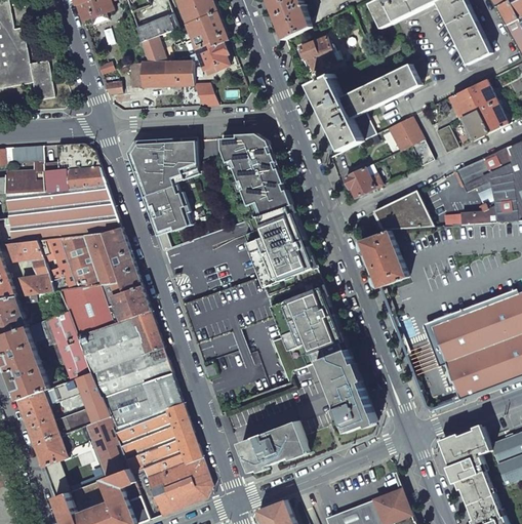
[(0,0),(0,87),(31,82),(35,101),(53,96),(46,61),(28,63),(22,27),(12,29),(7,0),(0,0)]
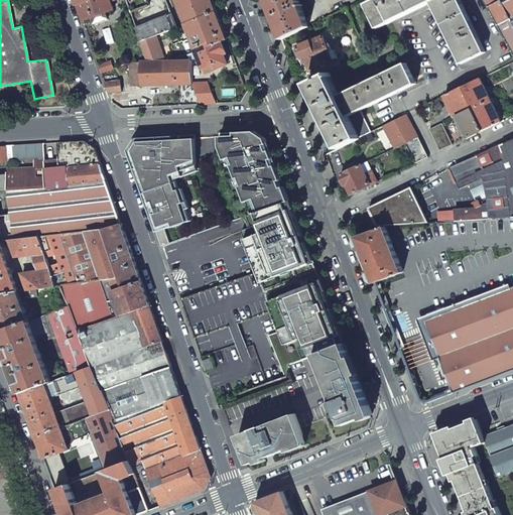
[(87,0),(75,4),(81,20),(89,17),(104,12),(112,9),(109,1),(109,0),(87,0)]
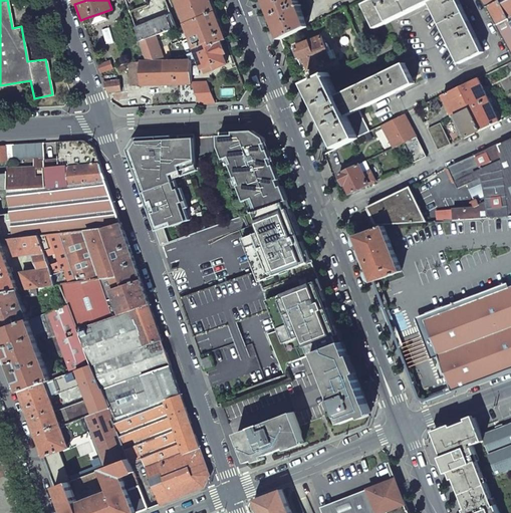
[(123,0),(128,12),(146,5),(143,0),(123,0)]
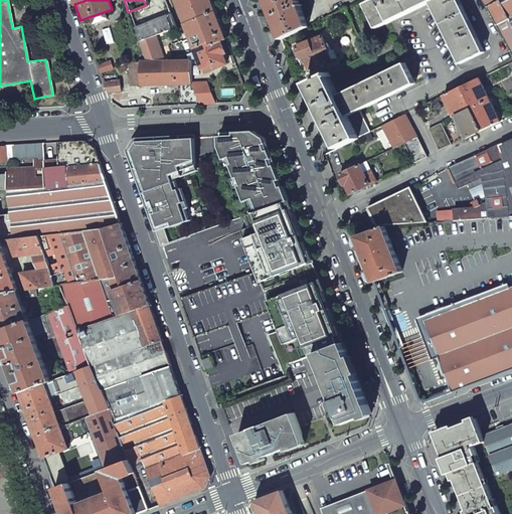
[(173,0),(183,23),(213,11),(208,0),(173,0)]
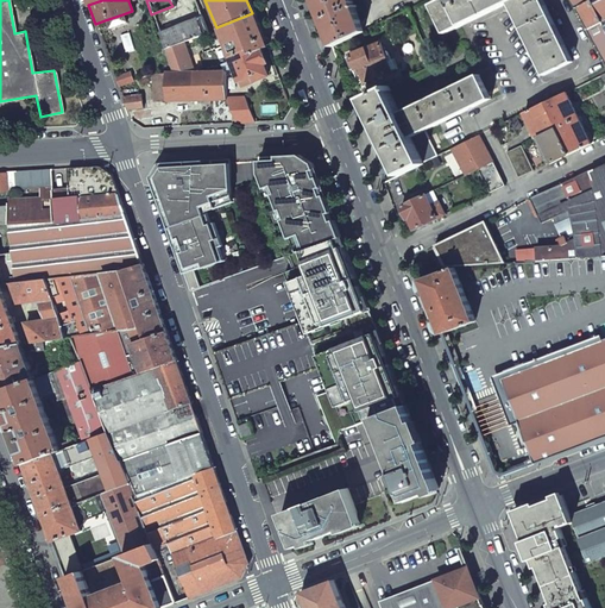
[(310,0),(320,23),(328,45),(361,30),(352,5),(345,7),(344,5),(351,2),(350,0),(310,0)]
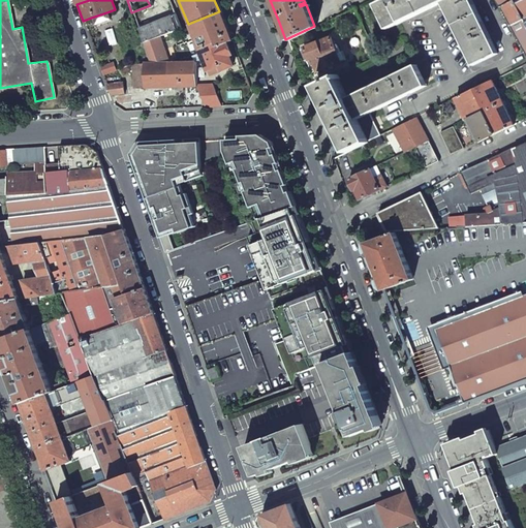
[(379,0),(372,3),(384,29),(439,2),(442,0),(379,0)]
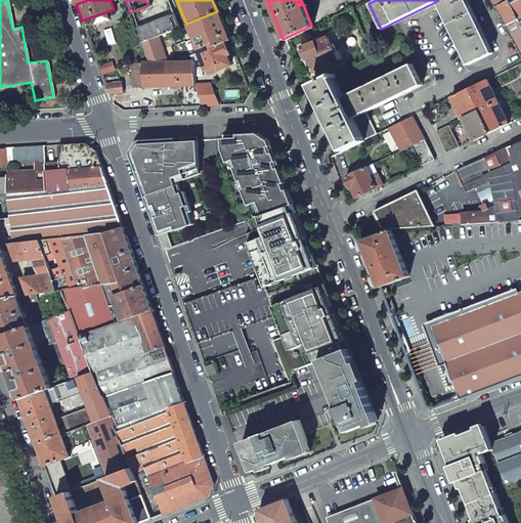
[(438,0),(435,2),(466,64),(490,52),(465,0),(438,0)]
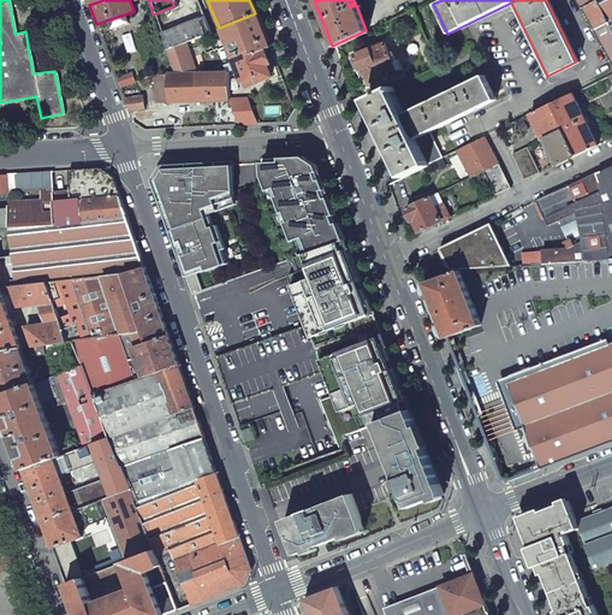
[(593,0),(578,7),(611,70),(611,0),(593,0)]
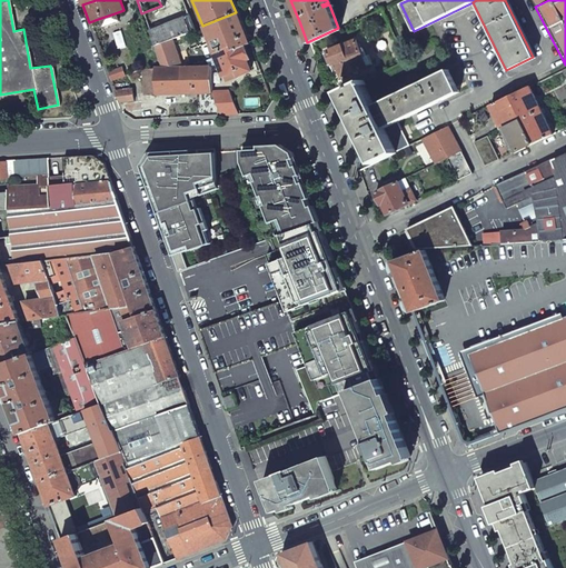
[(236,12),(202,26),(212,52),(229,46),(231,49),(241,45),(248,42),(246,38),(236,12)]
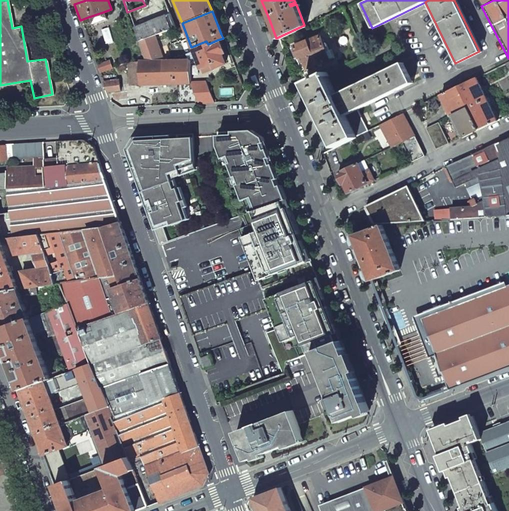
[(90,23),(105,18),(103,12),(88,17),(90,23)]
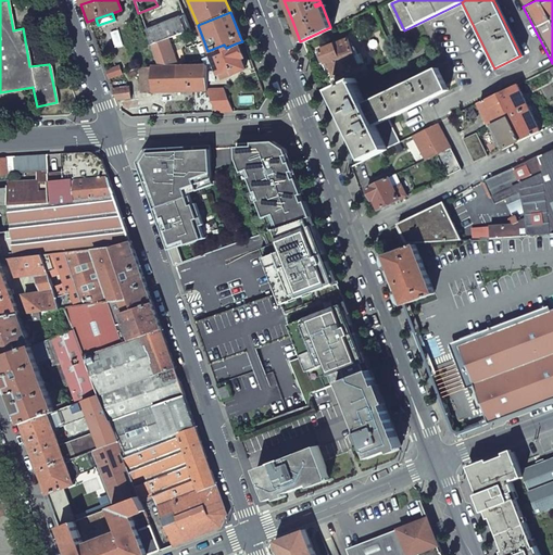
[(181,14),(143,29),(149,43),(165,37),(185,29),(187,28),(181,14)]
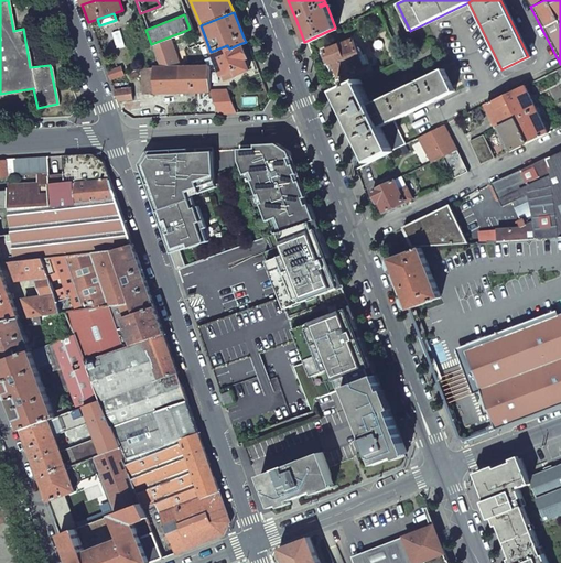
[(177,66),(168,38),(151,44),(159,67),(177,66)]
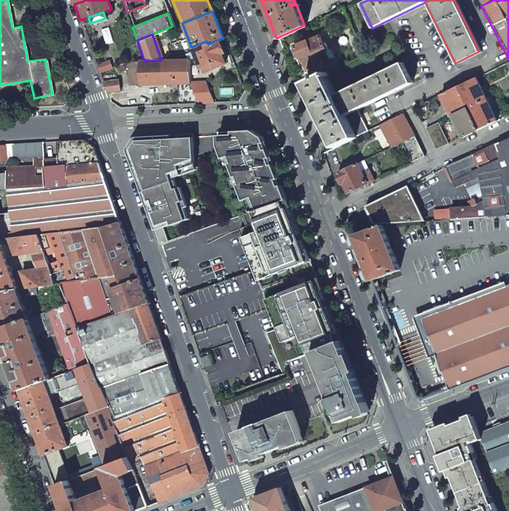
[(300,56),(304,68),(321,62),(322,64),(327,62),(323,51),(326,50),(324,43),(321,44),(318,36),(292,46),(297,57),(300,56)]
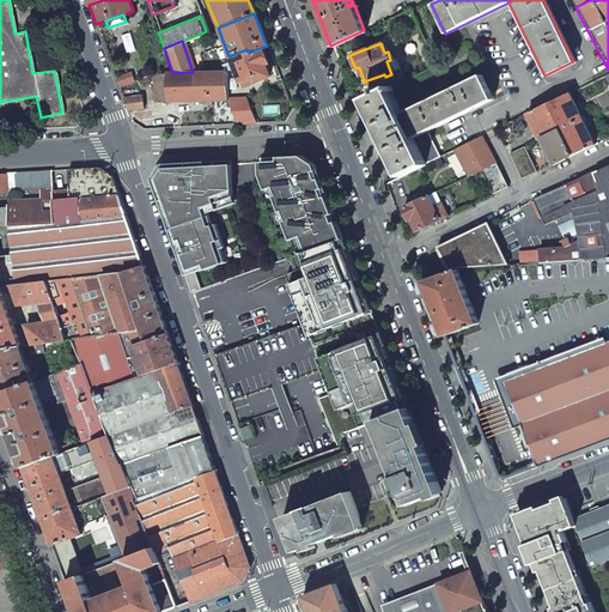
[(247,49),(229,56),(238,82),(251,77),(253,82),(267,76),(263,65),(266,64),(260,48),(249,53),(247,49)]
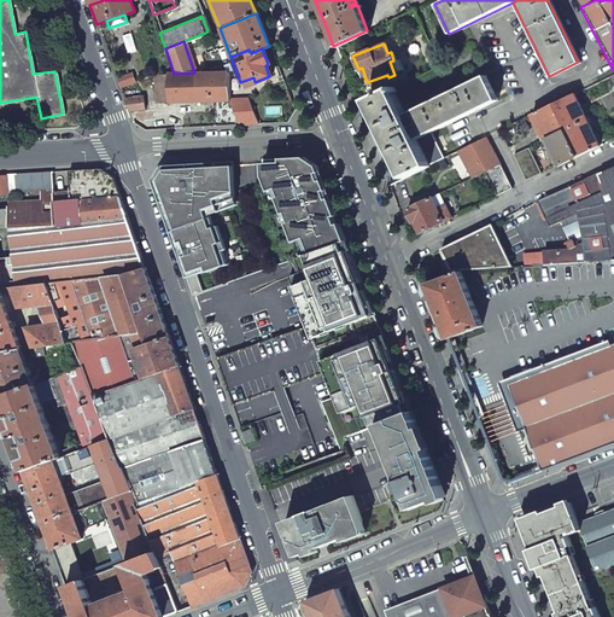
[(129,73),(115,77),(118,86),(133,81),(129,73)]
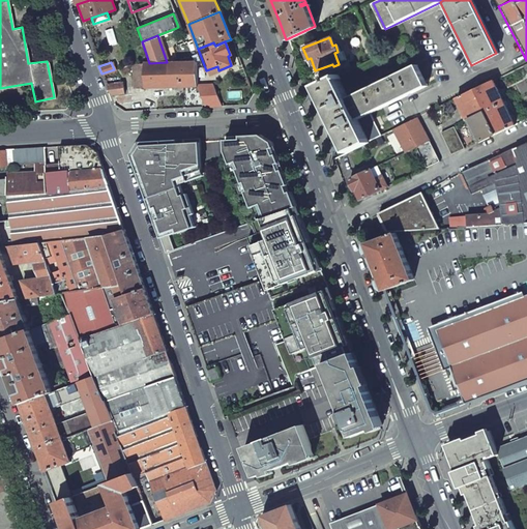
[(142,86),(142,87),(167,86),(167,62),(149,63),(142,63),(142,69),(142,86)]
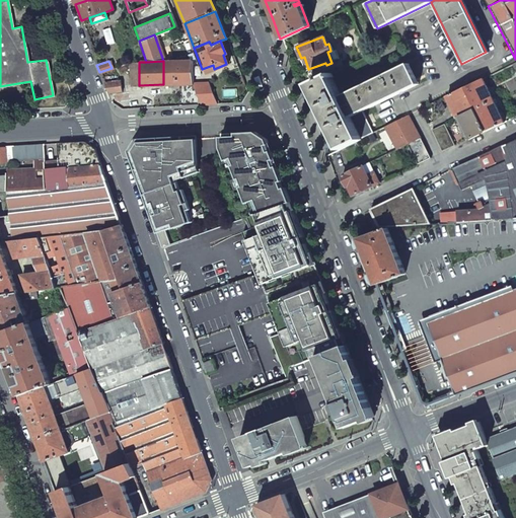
[(190,61),(163,61),(163,84),(191,84),(191,83),(191,72),(190,61)]
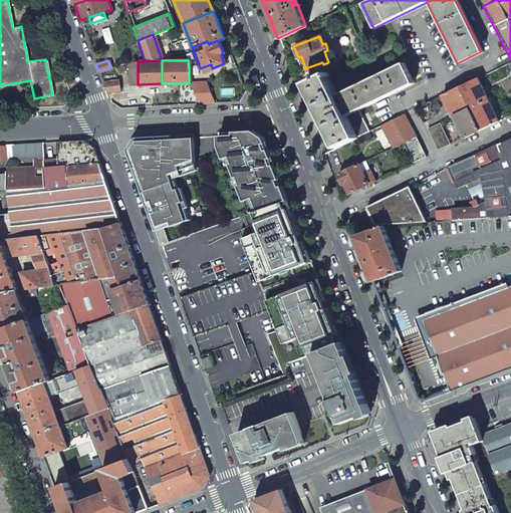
[(403,62),(335,95),(345,115),(356,109),(412,82),(403,62)]
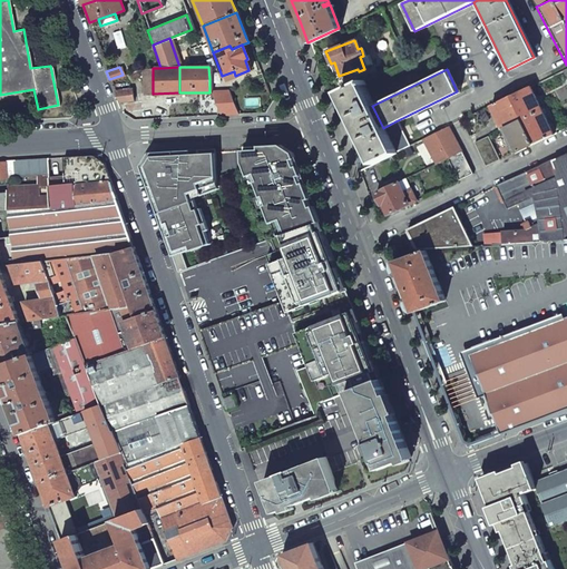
[(153,92),(153,75),(142,75),(142,92),(153,92)]
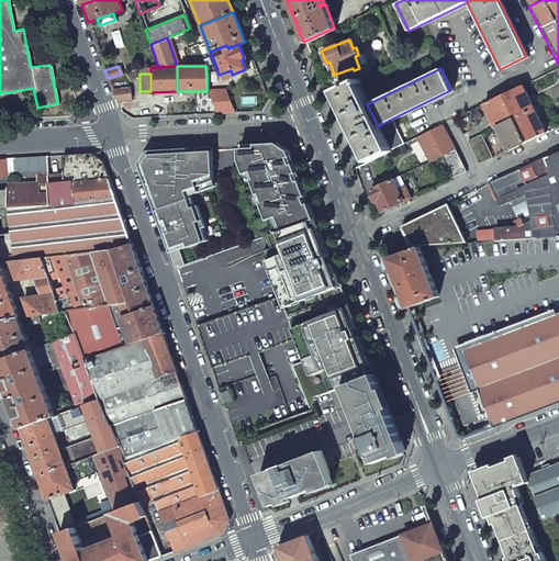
[(350,128),(366,161),(389,149),(378,126),(367,104),(355,80),(332,92),(350,128)]
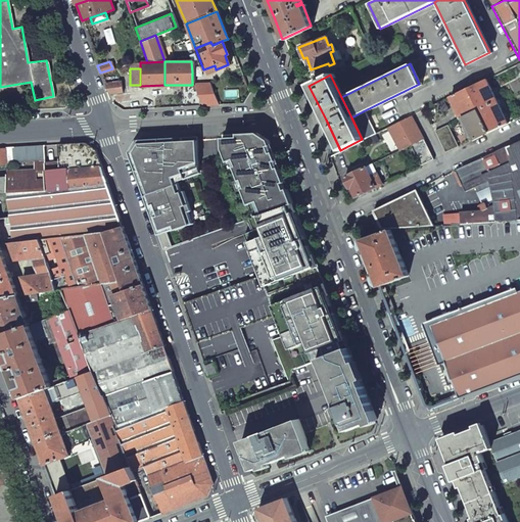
[(467,88),(477,109),(495,100),(485,79),(467,88)]
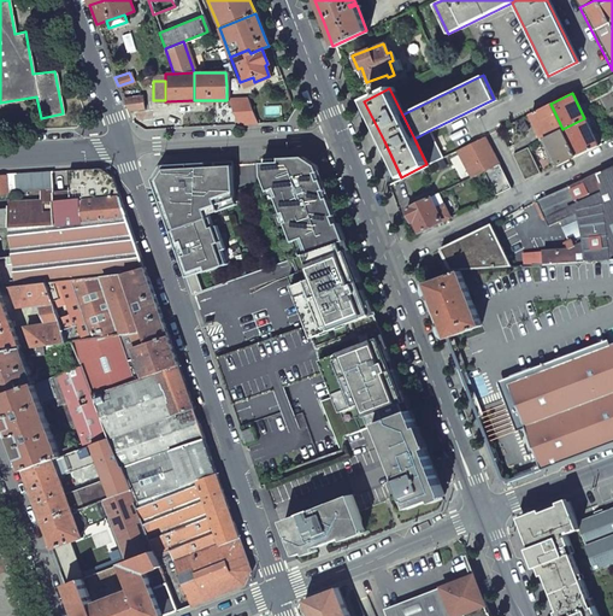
[(125,107),(127,110),(142,107),(141,95),(122,98),(125,107)]
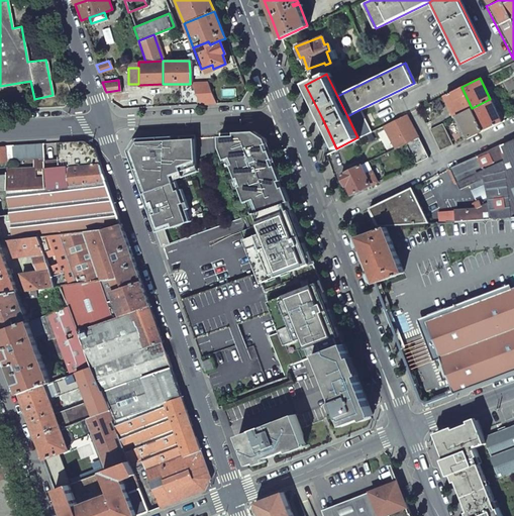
[(206,83),(190,83),(190,84),(198,104),(214,103),(206,83)]
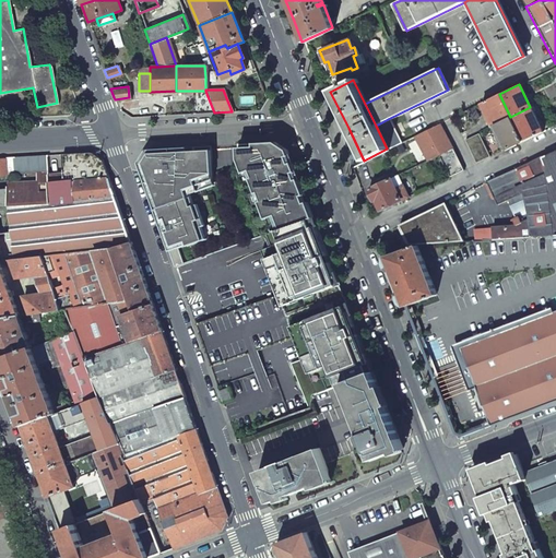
[(480,103),(491,127),(510,117),(499,94),(480,103)]
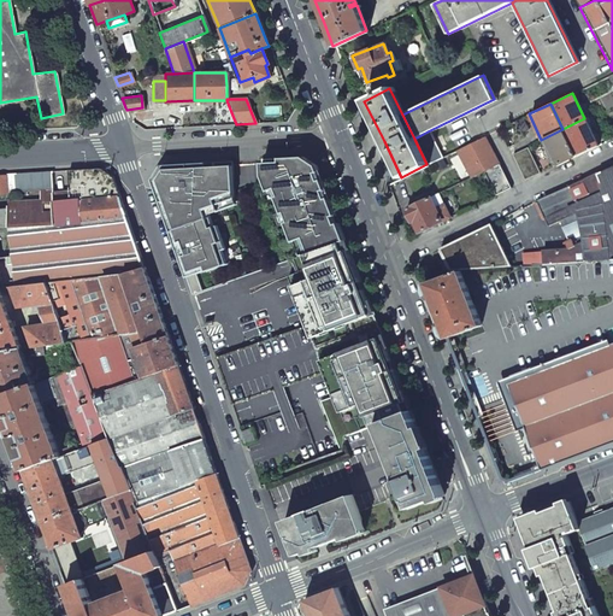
[(513,122),(518,133),(525,129),(522,117),(513,122)]
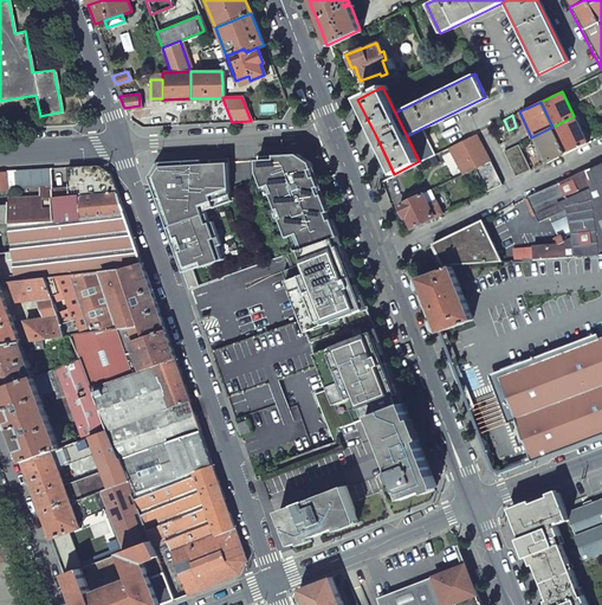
[(552,127),(564,153),(586,142),(574,116),(552,127)]
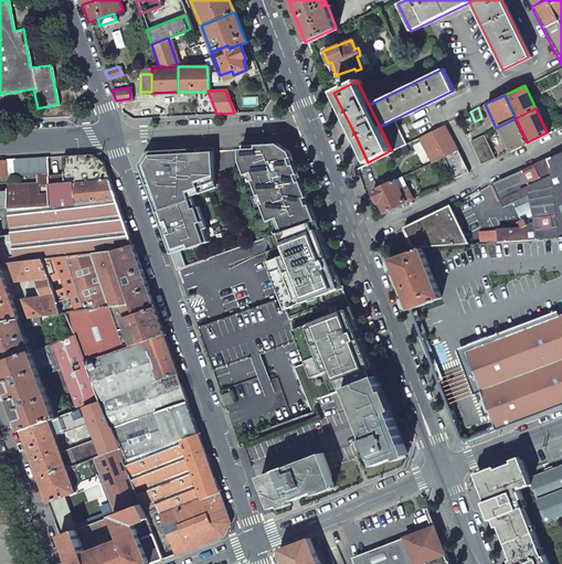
[(527,142),(516,118),(496,128),(507,151),(508,151),(527,142)]
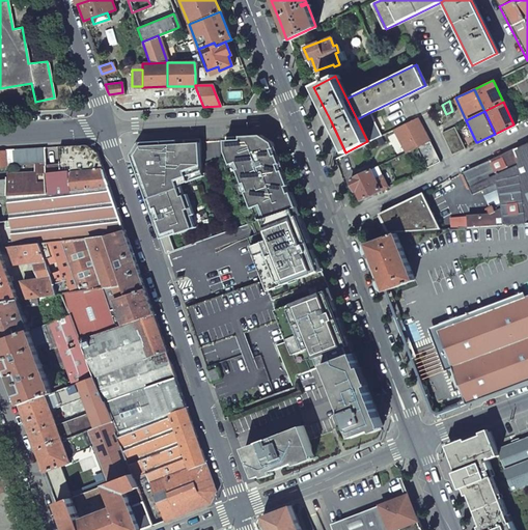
[(368,113),(357,119),(367,141),(380,135),(368,113)]
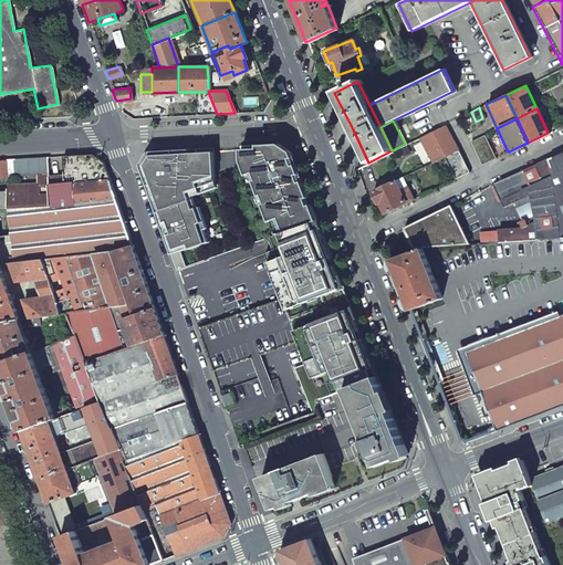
[(444,126),(418,137),(431,161),(442,157),(457,149),(444,126)]
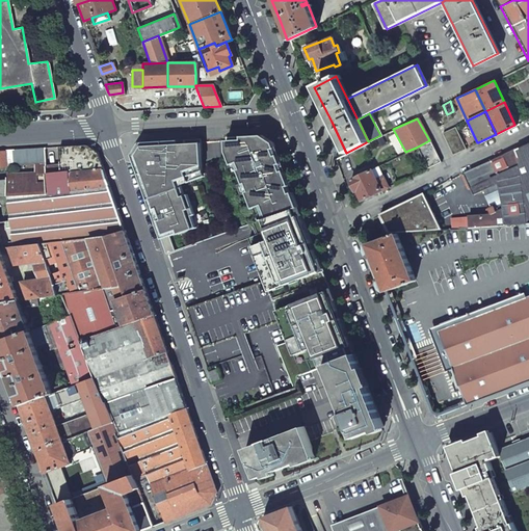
[(451,155),(464,149),(453,127),(441,132),(451,155)]
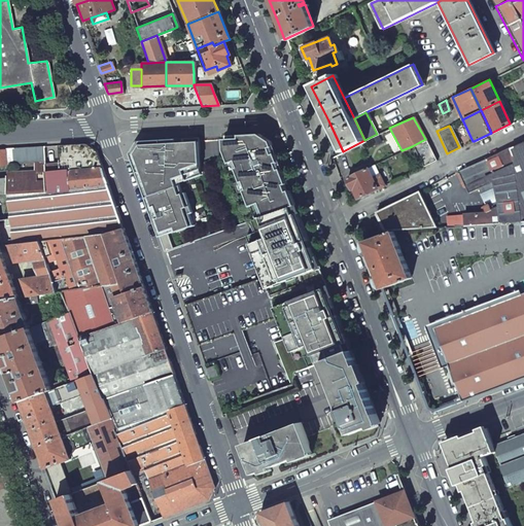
[(250,217),(291,203),(270,142),(257,135),(223,136),(223,139),(225,153),(217,156),(226,183),(217,187),(207,160),(197,164),(197,141),(198,138),(137,141),(129,154),(149,212),(163,250),(250,217)]
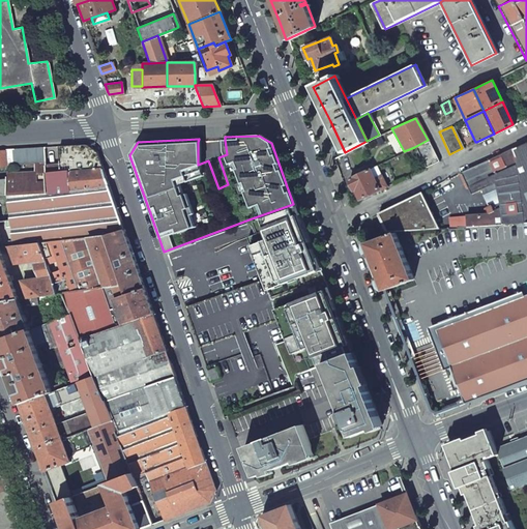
[(428,140),(414,147),(425,168),(437,160),(428,140)]
